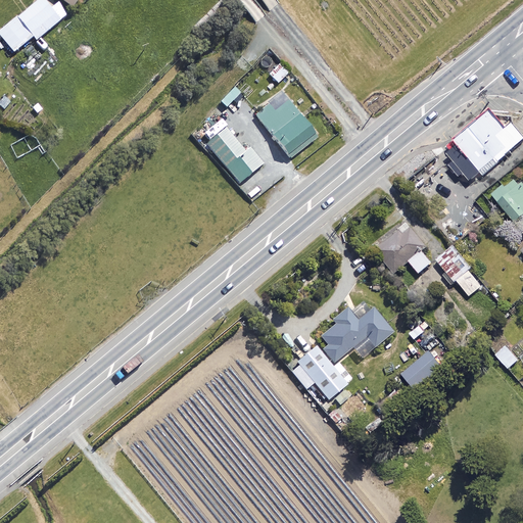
[(50,10),(42,0),(41,0),(0,33),(0,37),(13,54),(34,39),(36,42),(67,16),(57,4),(50,10)]
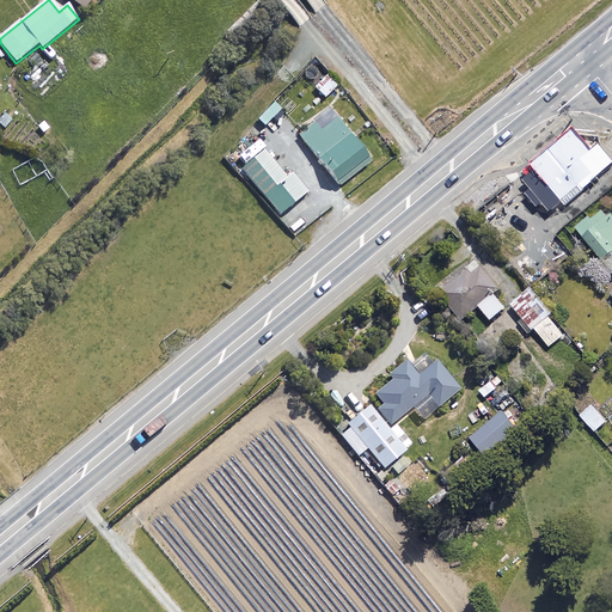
[(93,0),(69,0),(85,12),(93,0)]
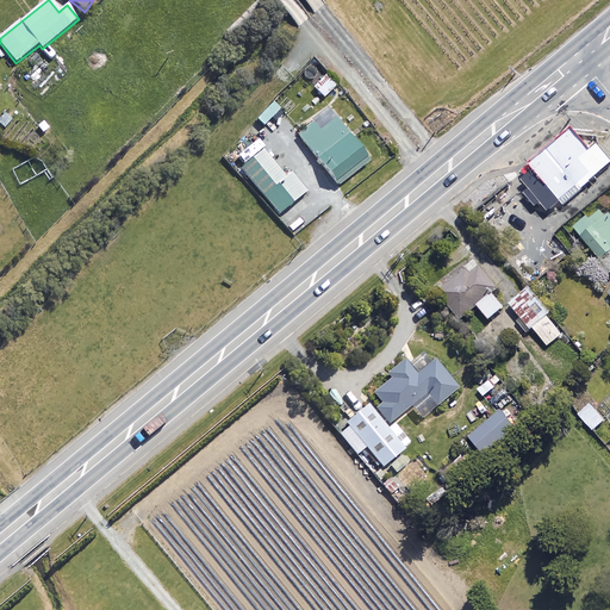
[(337,85),(328,75),(313,88),(324,98),(337,85)]
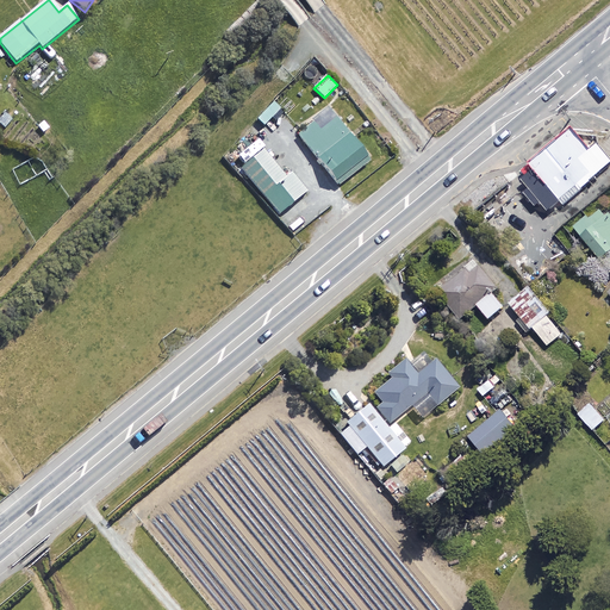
[(369,162),(328,110),(297,135),(340,186),(369,162)]
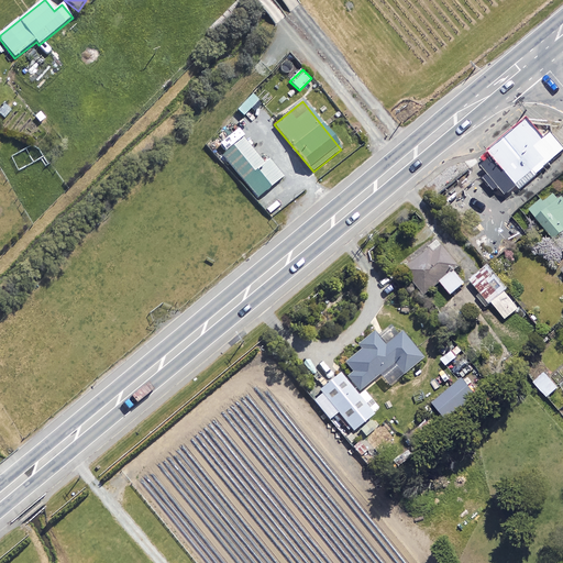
[(481,168),(506,199),(518,189),(520,191),(538,176),(536,174),(562,151),(562,146),(552,134),(544,141),(527,121),(482,159),(485,164),(481,168)]
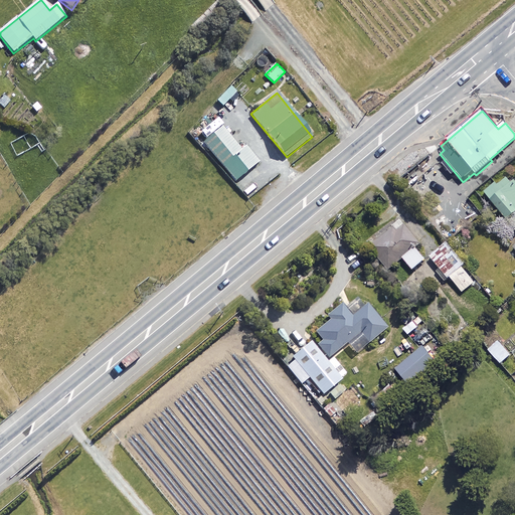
[(241,152),(223,130),(204,145),(235,182),(259,164),(245,148),(241,152)]
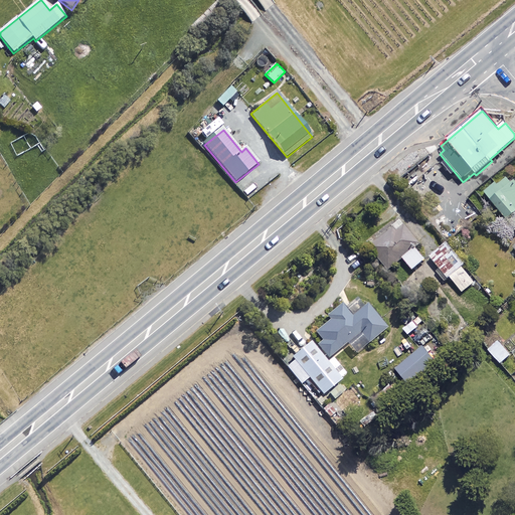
[(514,180),(511,183),(505,175),(484,191),(514,231),(514,180)]
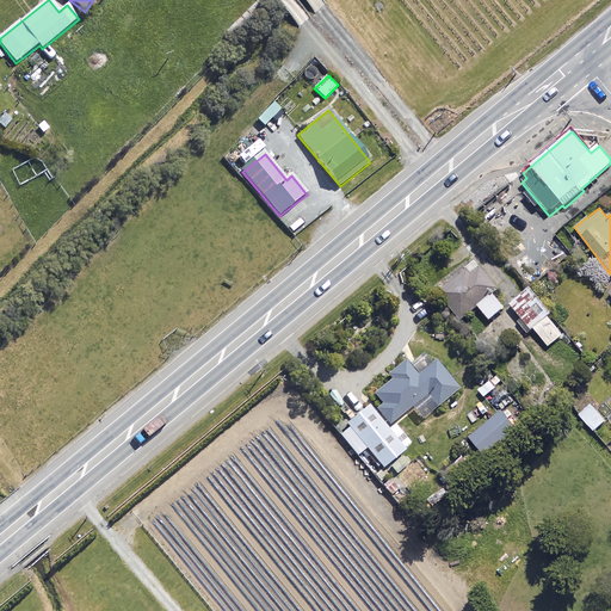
[(499,290),(461,241),(423,271),(462,322),(480,308),(489,321),(505,309),(493,295),(499,290)]
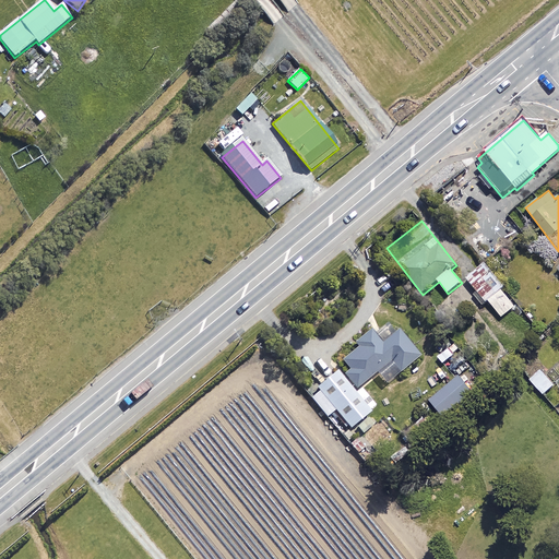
[(515,307),(502,292),(504,289),(483,265),(467,280),(502,319),(515,307)]
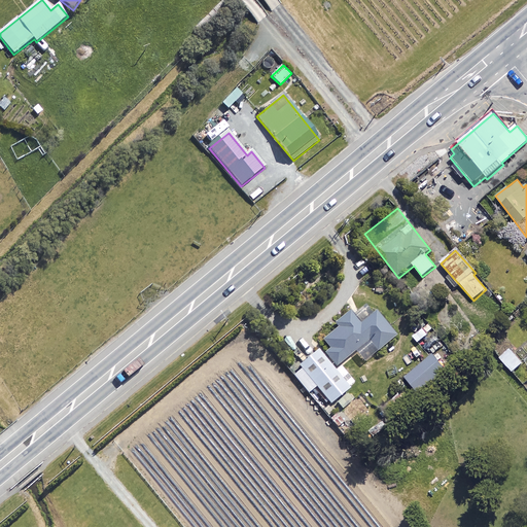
[(395,337),(367,303),(353,315),(350,312),(337,323),(340,327),(323,340),(330,349),(325,353),(337,366),(369,341),(377,351),(395,337)]
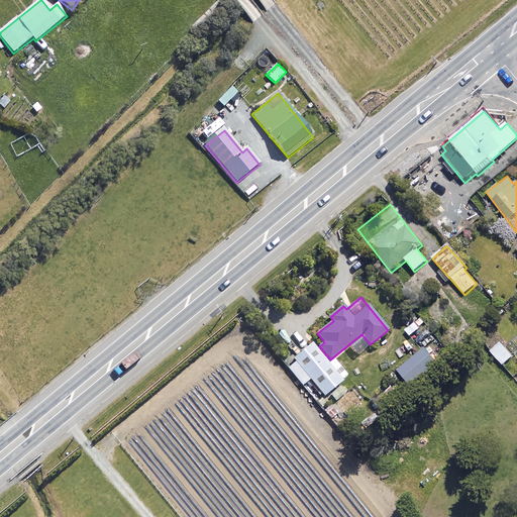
[(312,343),(294,358),(299,365),(292,371),(303,384),(308,380),(323,398),(330,392),(336,400),(346,392),(340,384),(348,378),(334,360),(329,365),(312,343)]
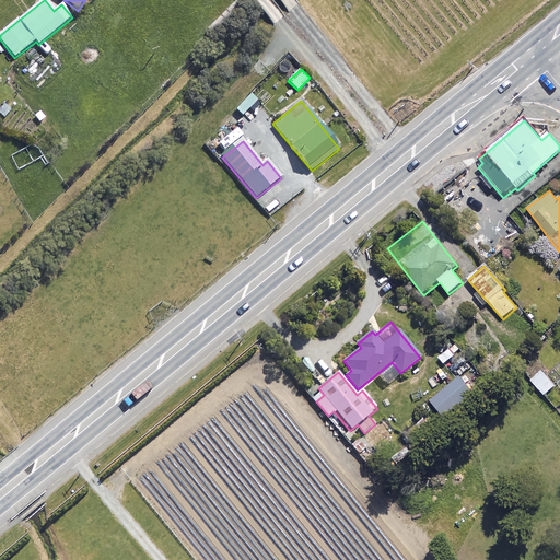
[(556,387),(543,372),(533,380),(546,395),(556,387)]
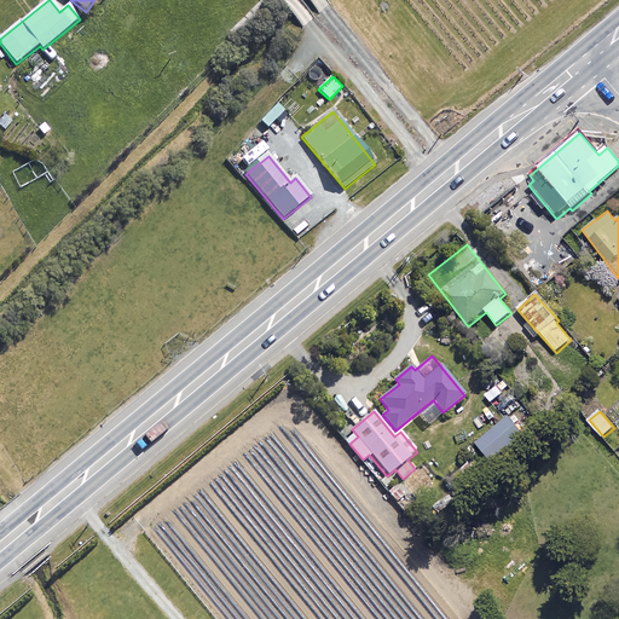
[(525,435),(509,417),(476,446),(493,464),(525,435)]
